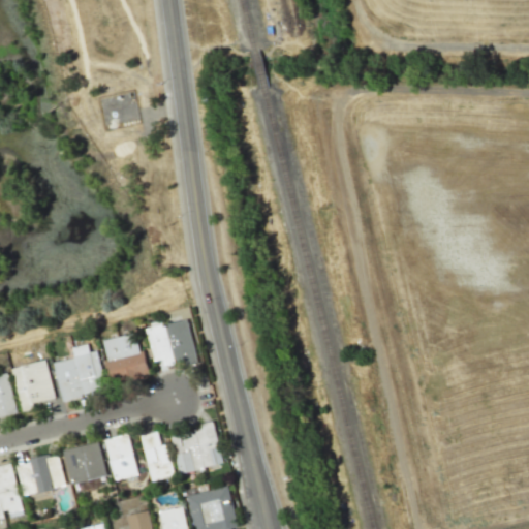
[(148,329),(156,361),(165,359),(166,366),(177,363),(176,360),(186,358),(189,365),(200,363),(189,319),(170,323),(170,327),(168,327),(167,323),(148,329)]
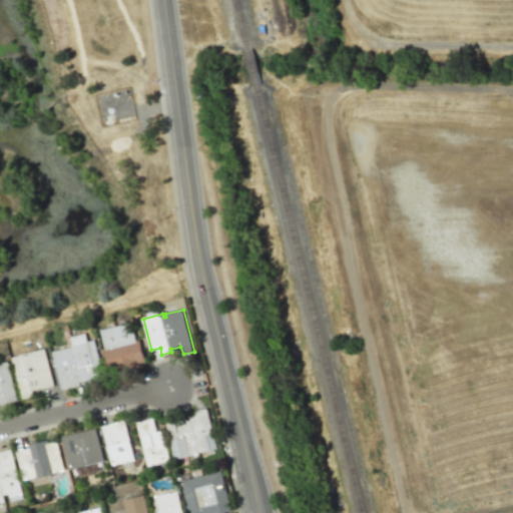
[(107,349),(104,349),(109,369),(118,367),(119,369),(140,366),(139,364),(145,362),(141,340),(137,341),(133,323),(102,330),(107,349)]
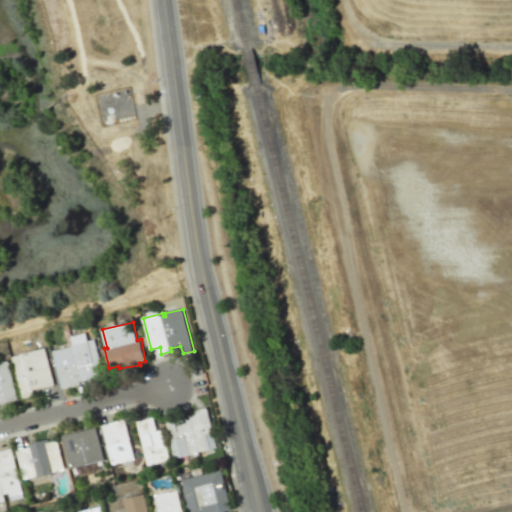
[(55,351),(64,389),(85,383),(84,380),(104,375),(97,339),(75,345),(75,346),(55,351)]
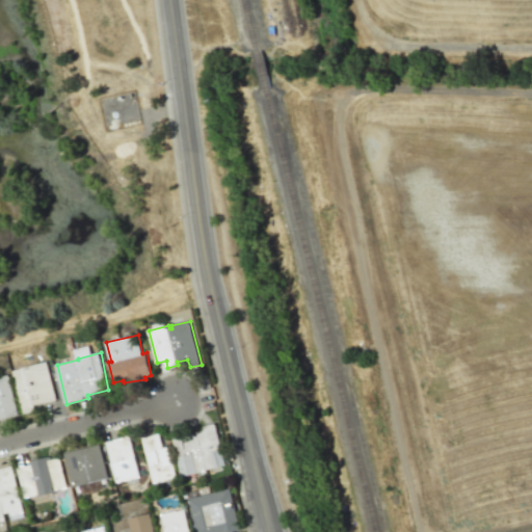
[(49,362),(59,399),(36,405),(37,410),(26,414),(16,371),(25,369),(24,367),(49,362)]
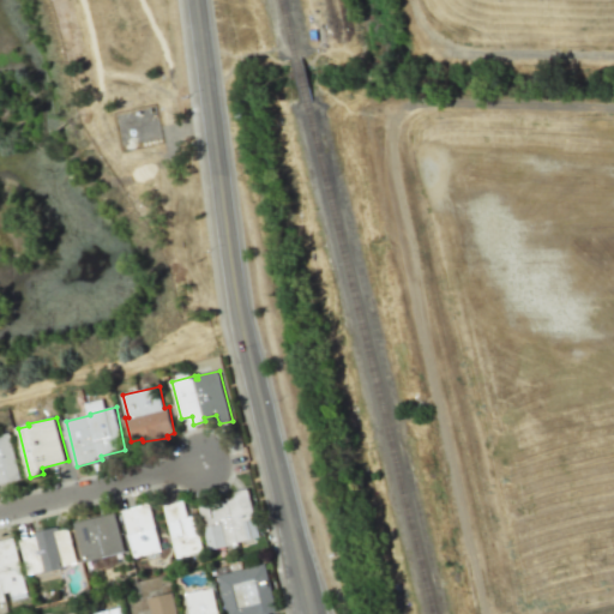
[(0,434),(0,483),(24,479),(12,432),(0,434)]
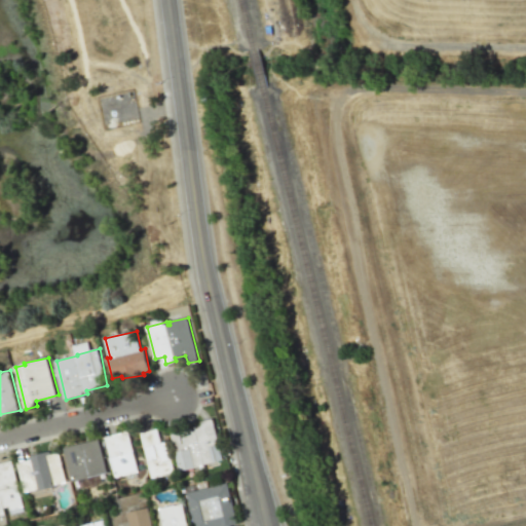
[(171,434),(181,472),(204,466),(204,463),(224,459),(214,418),(193,422),(194,427),(171,434)]
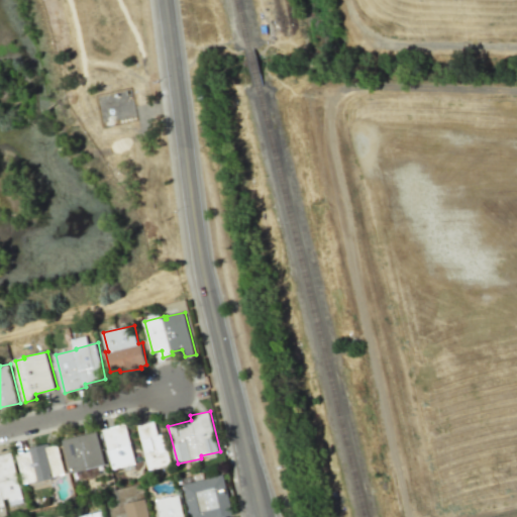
[(138,425),(149,470),(173,464),(164,433),(159,435),(156,420),(138,425)]
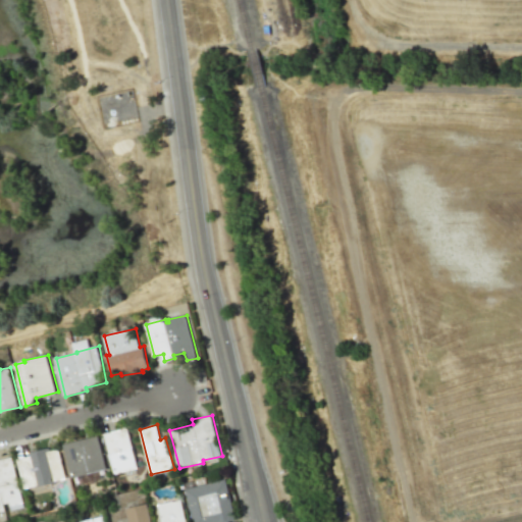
[(105,433),(115,473),(138,467),(127,428),(105,433)]
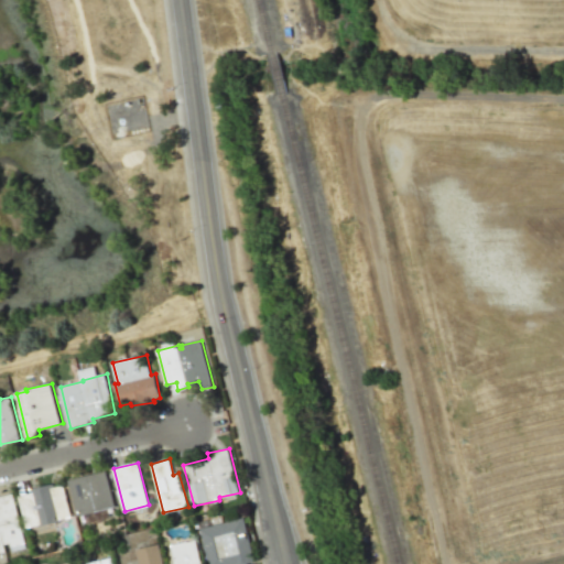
[(69,479),(78,517),(116,507),(107,470),(69,479)]
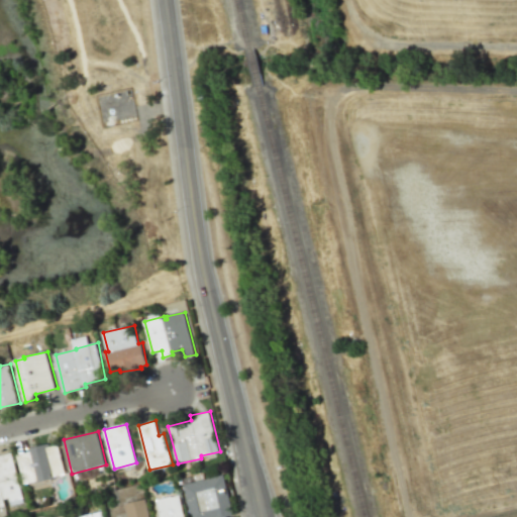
[(28,448),(29,452),(18,455),(25,484),(37,481),(37,482),(60,478),(59,476),(68,474),(60,445),(50,446),(49,443),(28,448)]
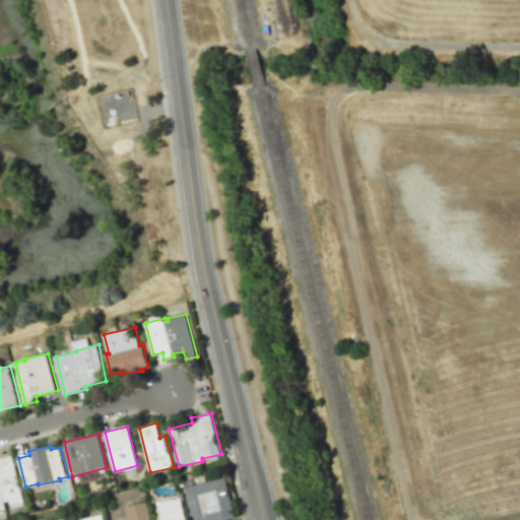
[(0,458),(0,510),(7,509),(5,502),(11,501),(13,509),(25,505),(13,455),(0,458)]
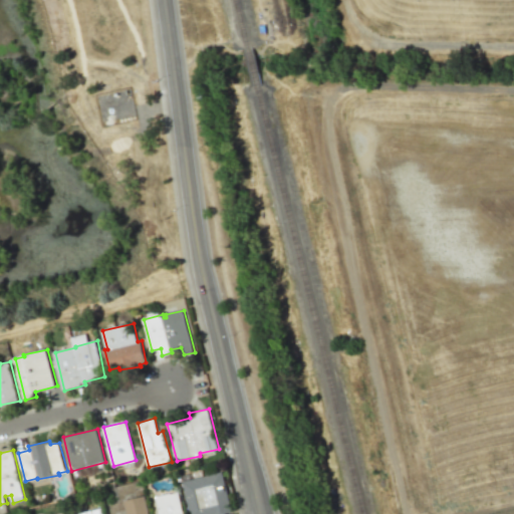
[(183,481),(190,513),(226,513),(232,512),(223,472),(183,481)]
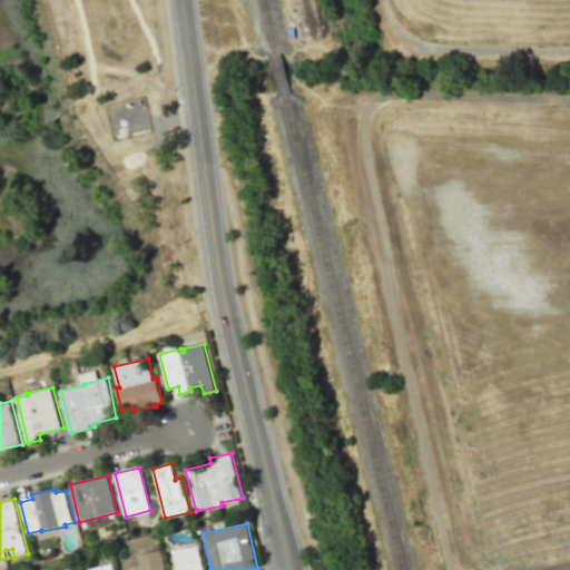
[(174,551),(178,569),(204,569),(198,544),(174,551)]
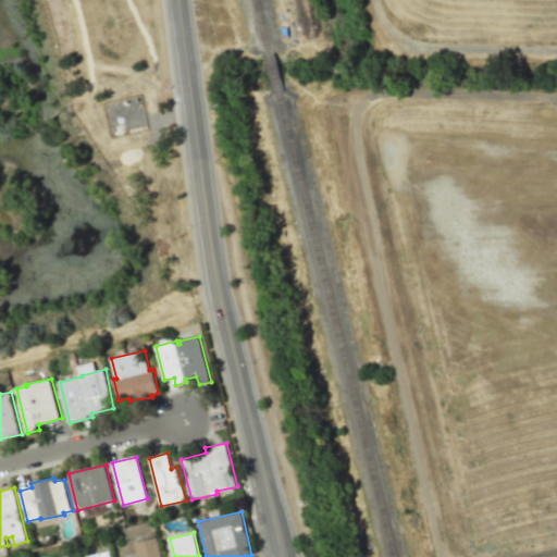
[(162,556),(157,537),(135,543),(138,556),(162,556)]
